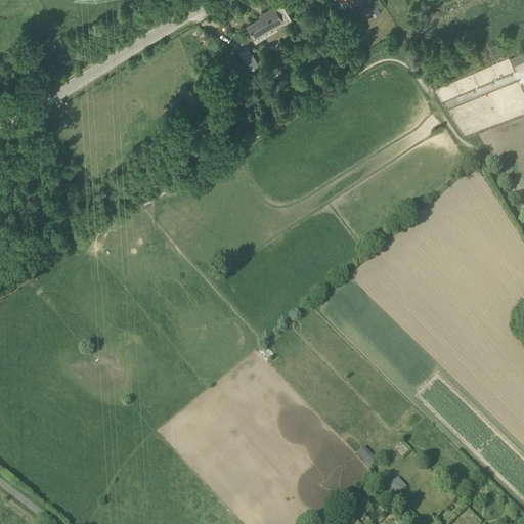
[(364,5),(361,0),(337,0),(339,2),(343,0),(345,0),(348,5),(342,9),(346,16),(364,5)]
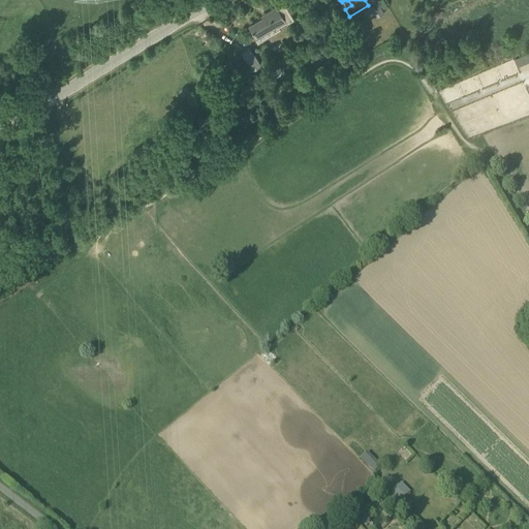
[(384,12),(383,10),(382,11),(378,4),(371,8),(375,17),(384,12)]
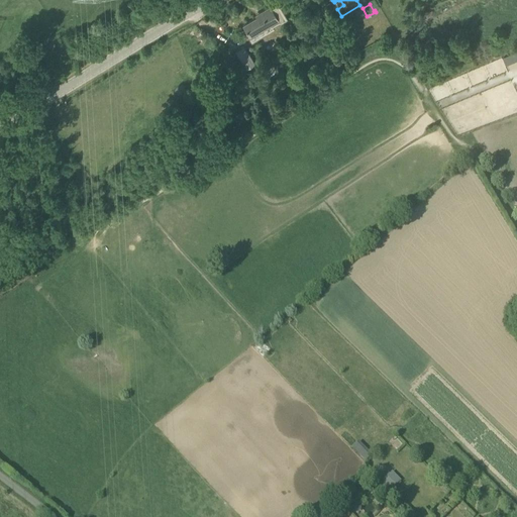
[(242,25),(250,38),(273,25),(279,21),(270,6),(254,15),(255,17),(242,25)]
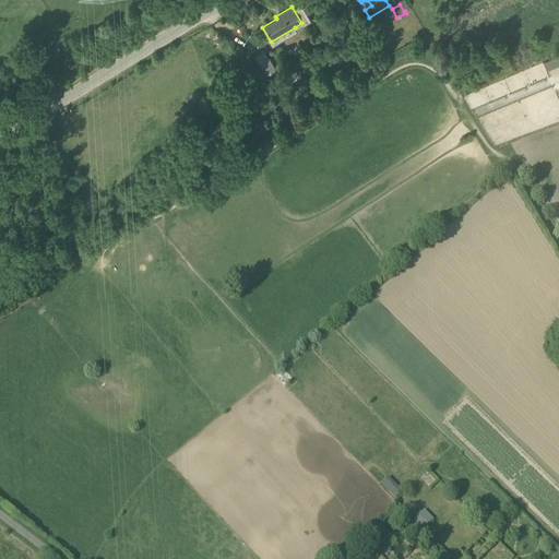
[(265,74),(275,69),(263,50),(254,56),(265,74)]
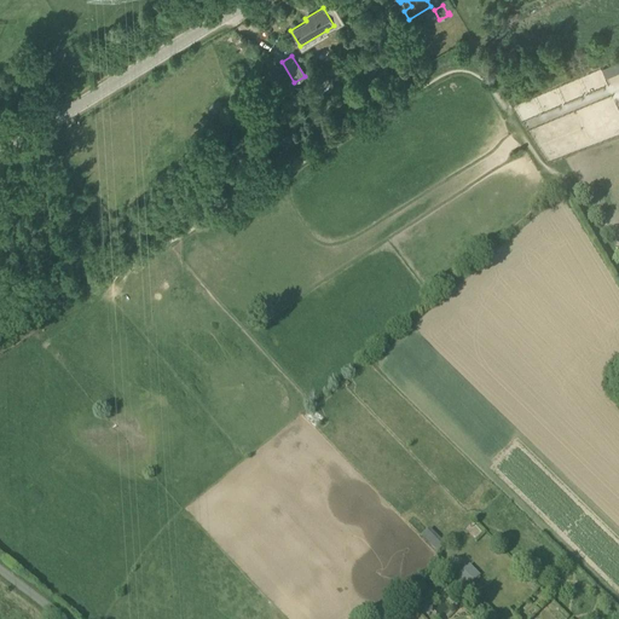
[(605,75),(618,71),(618,62),(602,67),(605,75)]
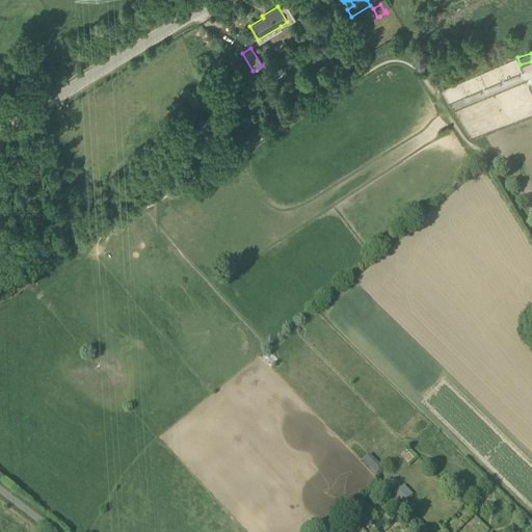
[(363,459),(375,474),(381,469),(369,454),(363,459)]
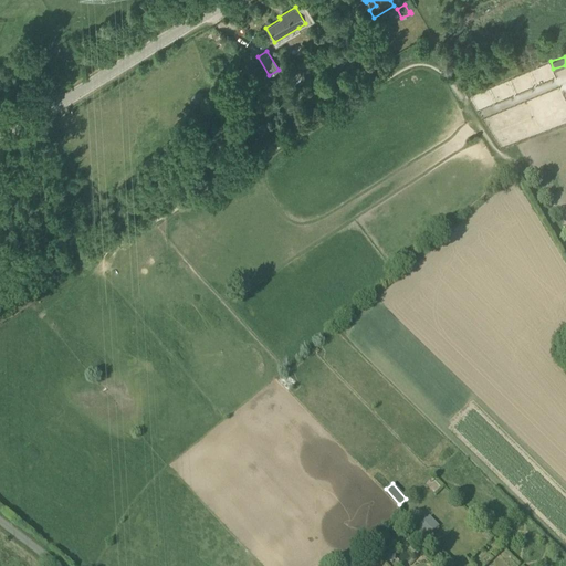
[(429,516),(417,527),(427,537),(439,526),(429,516)]
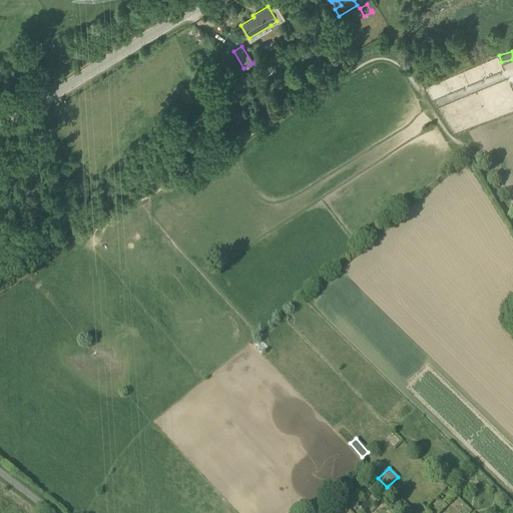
[(335,499),(330,503),(334,508),(338,512),(341,512),(345,509),(335,499)]
